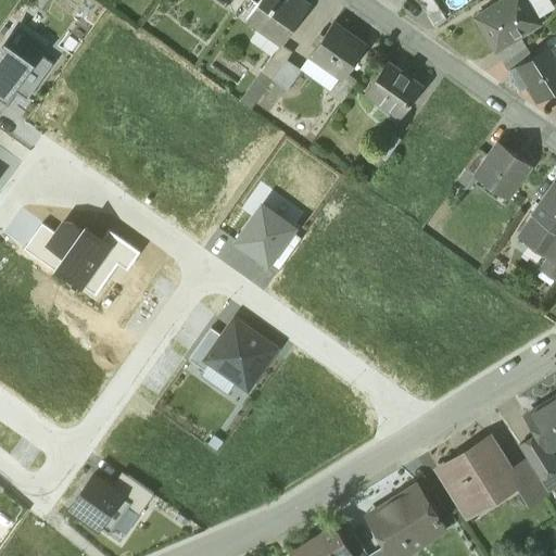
[(227,0),(224,7),(234,13),(243,0),(227,0)]
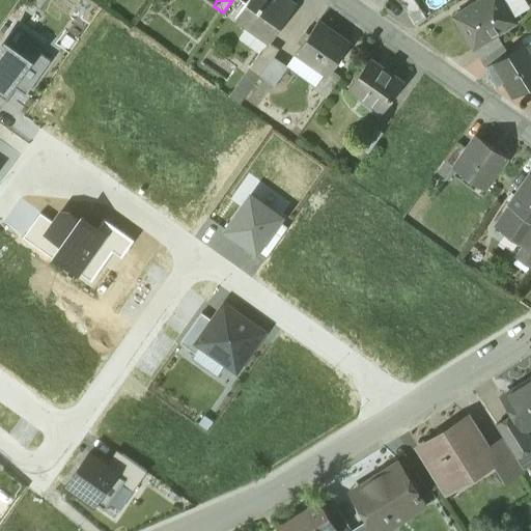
[(295,6),(285,0),(248,0),(234,20),(268,43),(269,44),(295,6)]
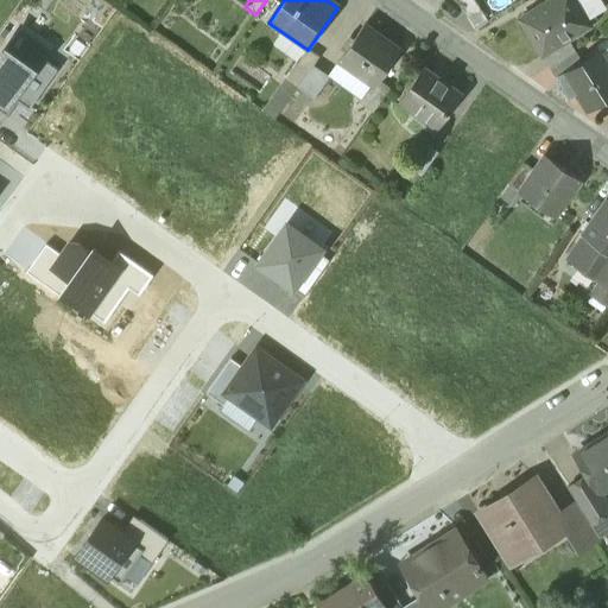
[(487,21),(473,0),(456,0),(475,30),(487,21)]
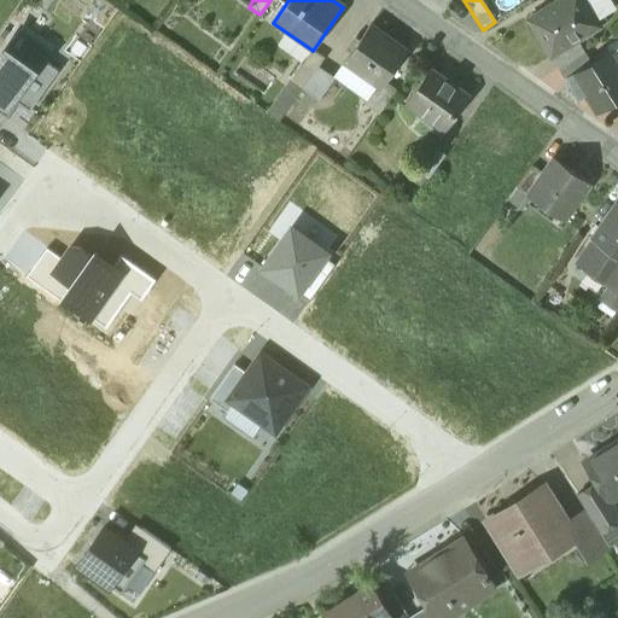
[(582,0),(559,0),(528,19),(551,56),(578,39),(599,25),(582,0)]
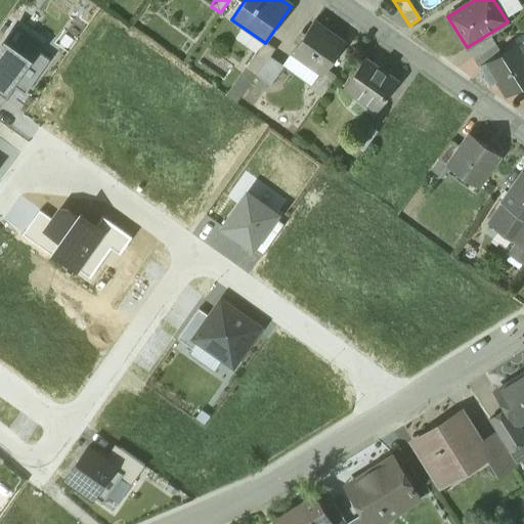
[(344,44),(314,22),(293,51),(323,74),(341,49),(344,44)]
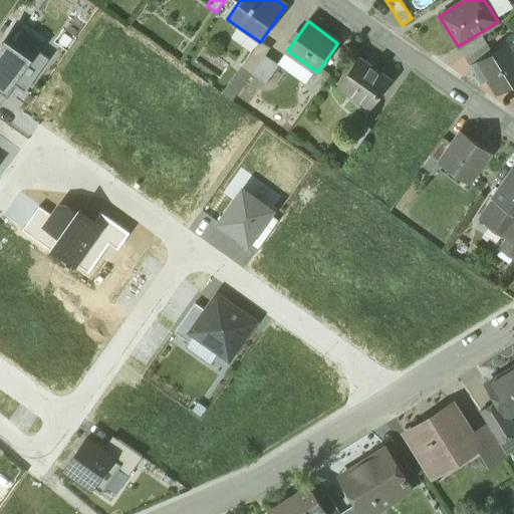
[(0,47),(0,87),(5,91),(11,83),(14,85),(24,92),(48,59),(35,49),(41,40),(17,23),(0,47)]
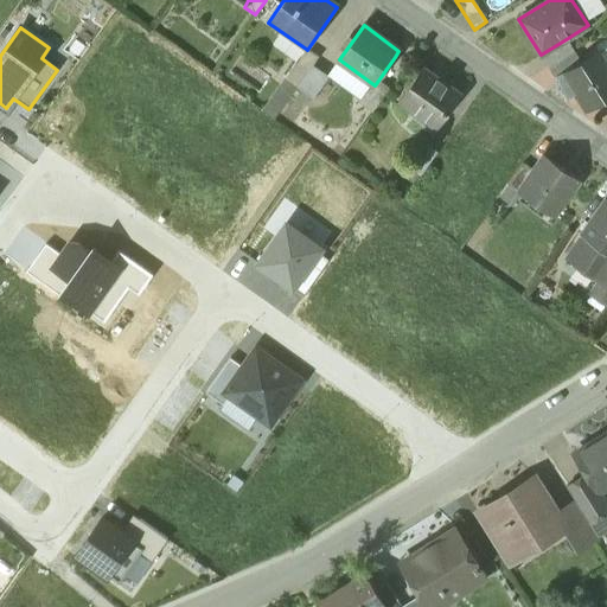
[(568,38),(541,55),(549,68),(575,50),(568,38)]
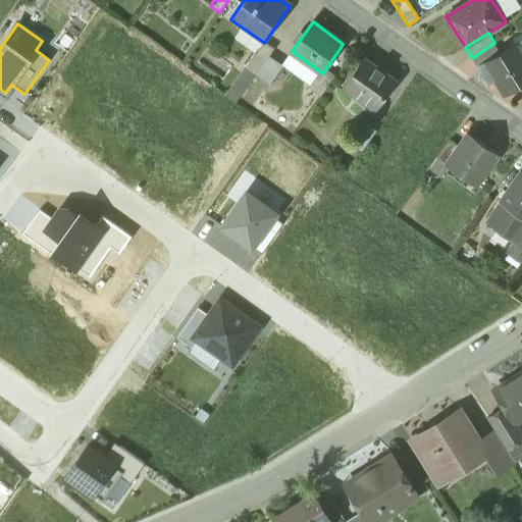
[(263,42),(245,67),(256,74),(268,57),(273,50),(264,43),(263,42)]
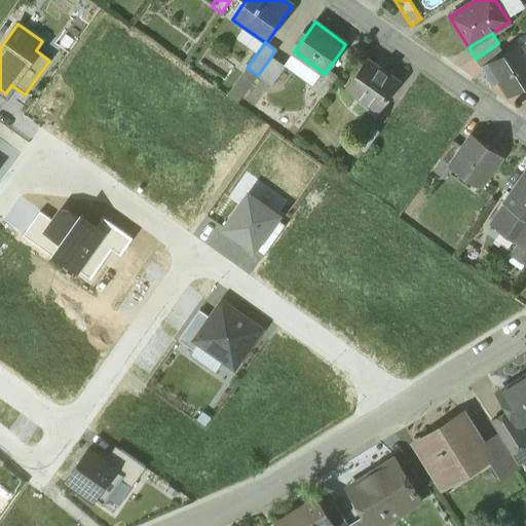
[(525,53),(520,44),(484,67),(493,81),(498,78),(509,94),(525,82),(525,53)]
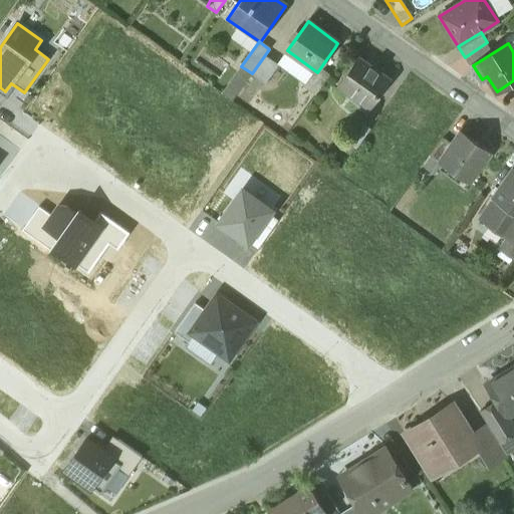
[(343,54),(334,48),(317,72),(307,85),(316,91),(343,54)]
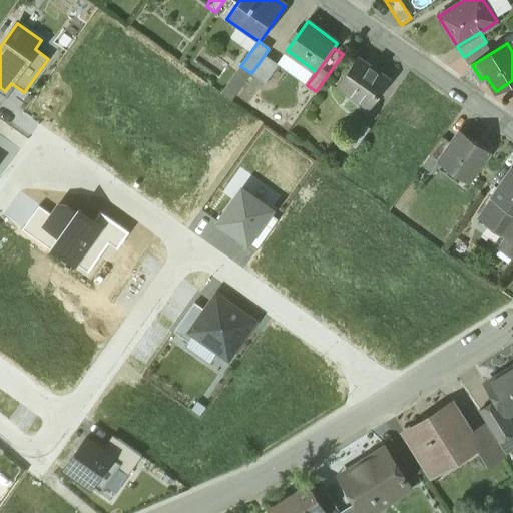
[(277,65),(264,56),(251,73),(264,82),(277,65)]
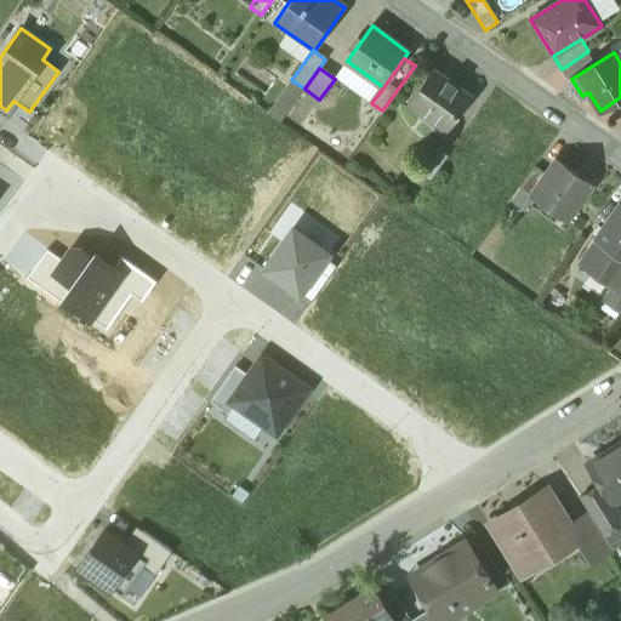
[(471,97),(432,69),(408,103),(446,131),(471,97)]
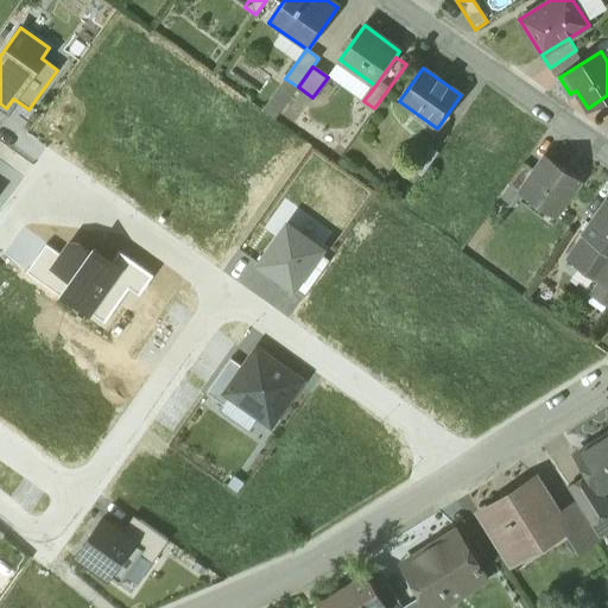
[(274,119),(298,87),(285,78),(263,111),(274,119)]
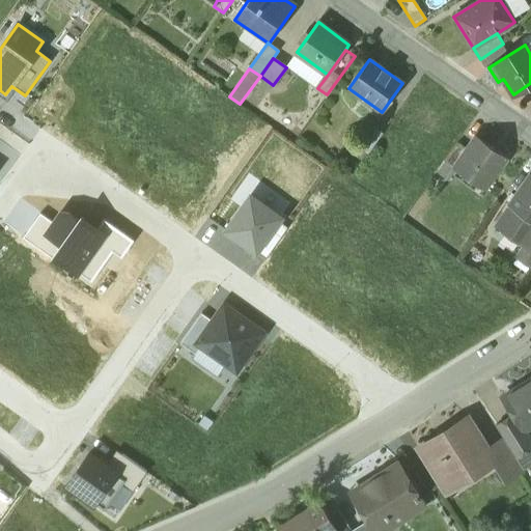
[(11,86),(5,94),(0,90),(0,109),(15,88),(11,86)]
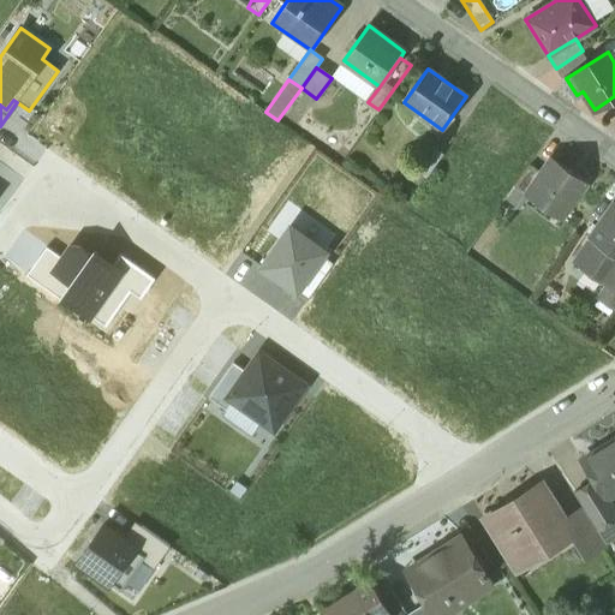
[(429,145),(413,168),(427,177),(442,155),(429,145)]
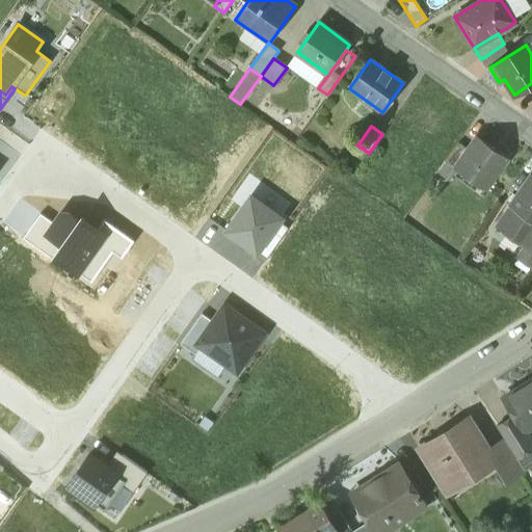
[(506,157),(478,136),(468,150),(455,168),(483,189),(506,157)]
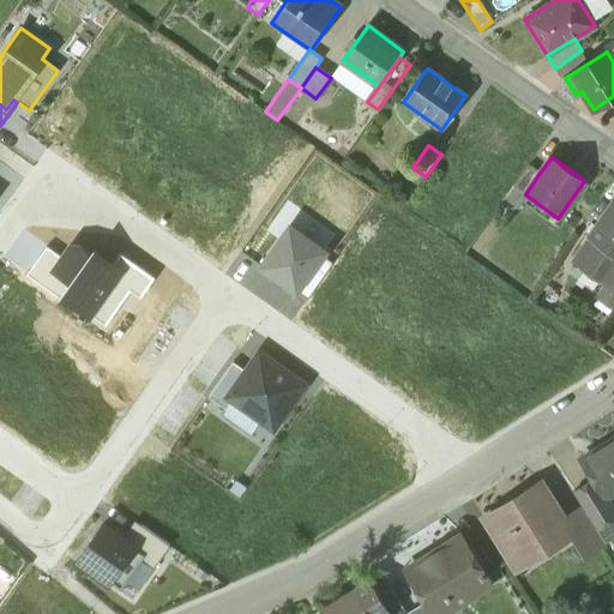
[(528,164),(513,186),(525,194),(540,173),(528,164)]
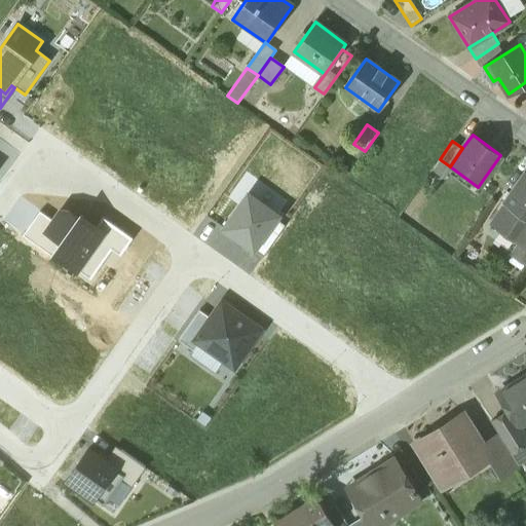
[(525,172),(525,173),(515,187),(502,204),(525,221),(525,172)]
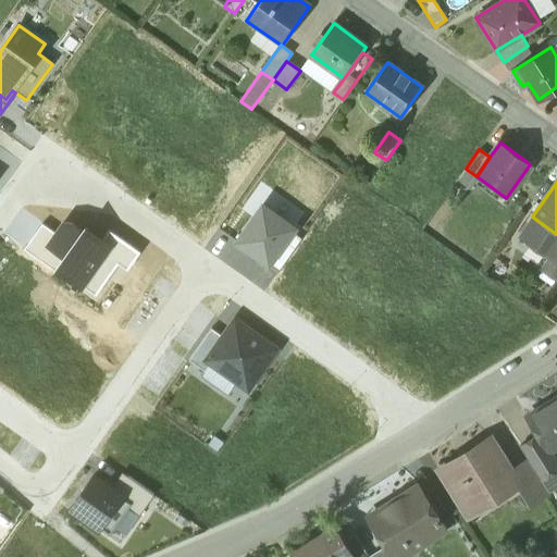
[(535,190),(522,209),(532,217),(545,198),(535,190)]
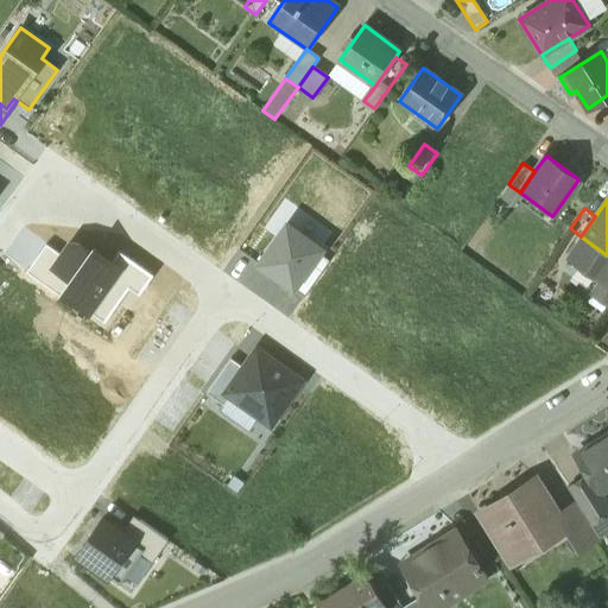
[(292,287),(293,286),(317,253),(321,248),(287,225),(259,263),(292,287)]
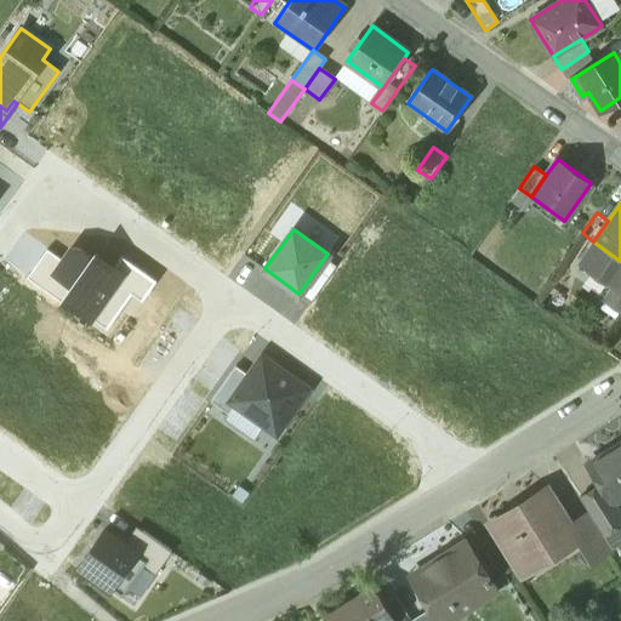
[(620,274),(620,261),(593,241),(580,261),(614,285),(620,274)]
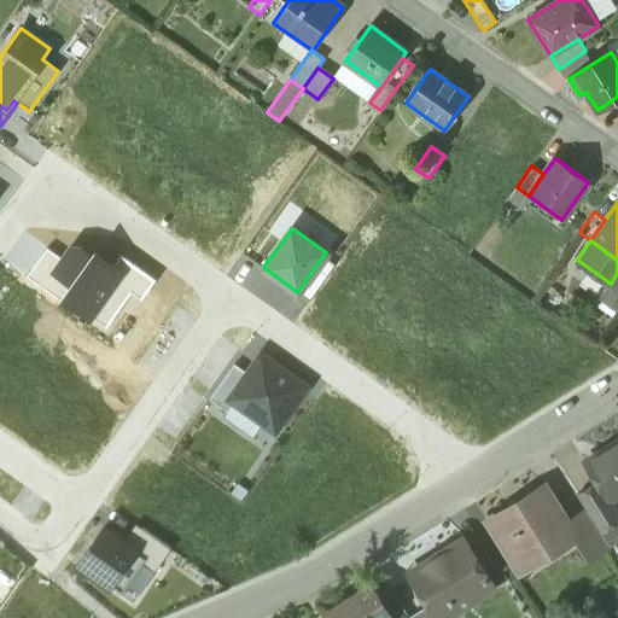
[(73,244),(62,258),(53,270),(73,284),(63,298),(106,328),(130,293),(141,301),(156,279),(121,255),(112,266),(94,252),(91,257),(73,244)]
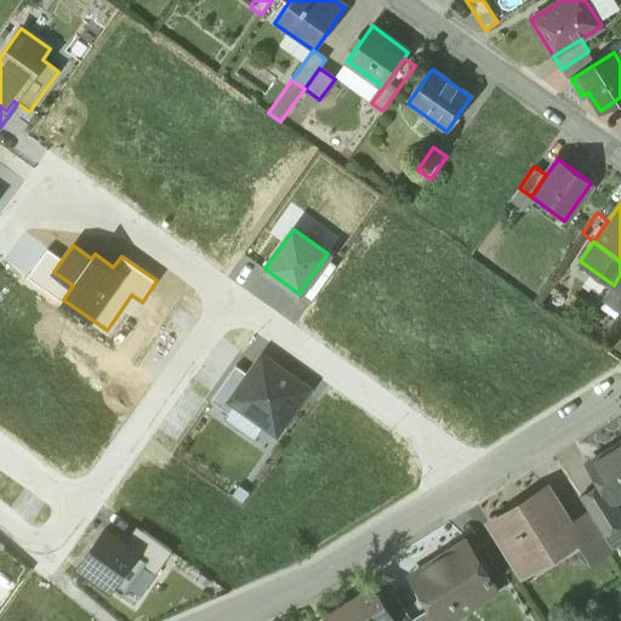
[(62,302),(63,300),(73,285),(53,272),(62,260),(46,249),(27,278),(62,302)]
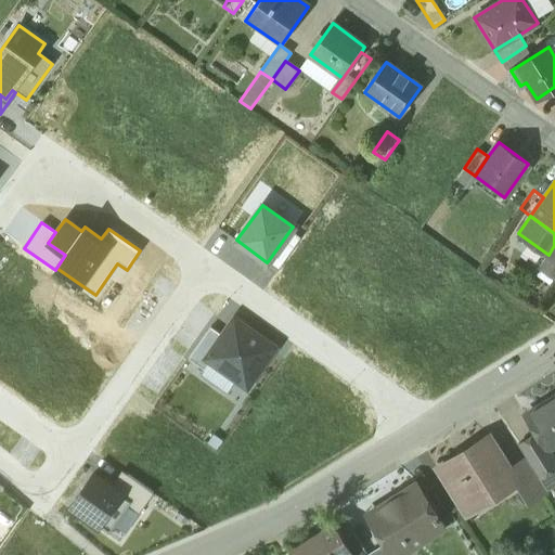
[(268,261),(278,269),(300,239),(289,231),(268,261)]
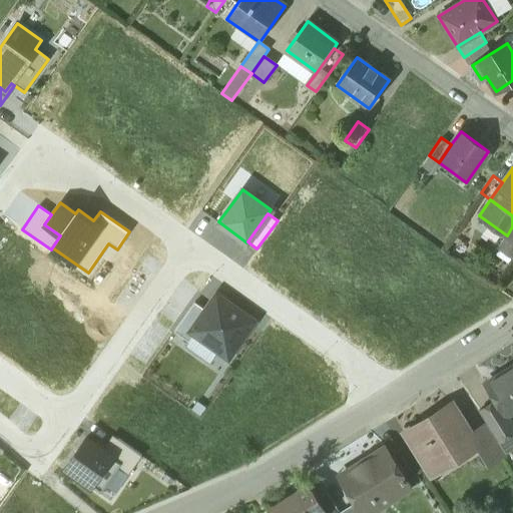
[(512,226),(507,235),(500,246),(512,255),(512,226)]
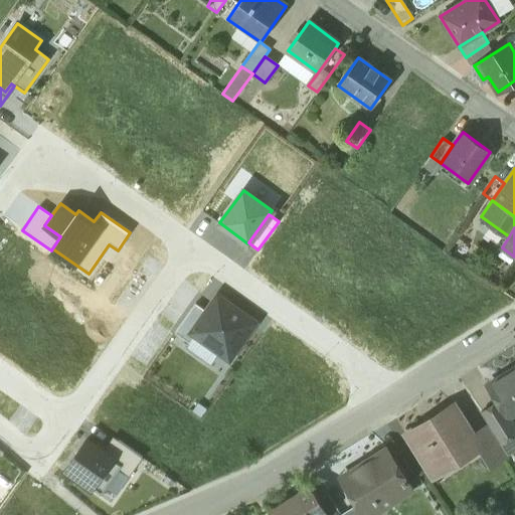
[(255,322),(216,295),(205,311),(190,332),(195,336),(229,359),(255,322)]
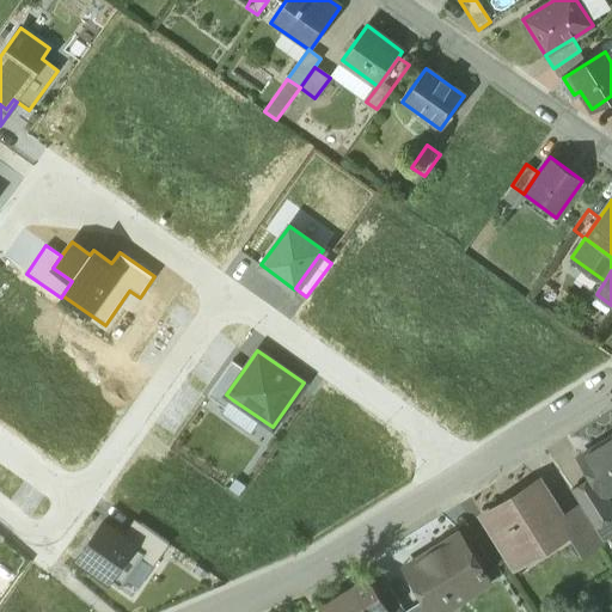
[(232,399),(226,395),(244,369),(232,361),(208,396),(225,408),(232,399)]
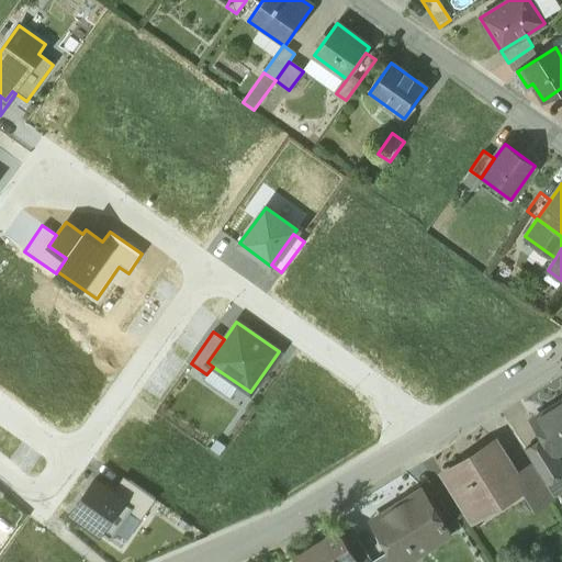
[(561,401),(531,420),(542,439),(551,453),(553,452),(561,447),(561,401)]
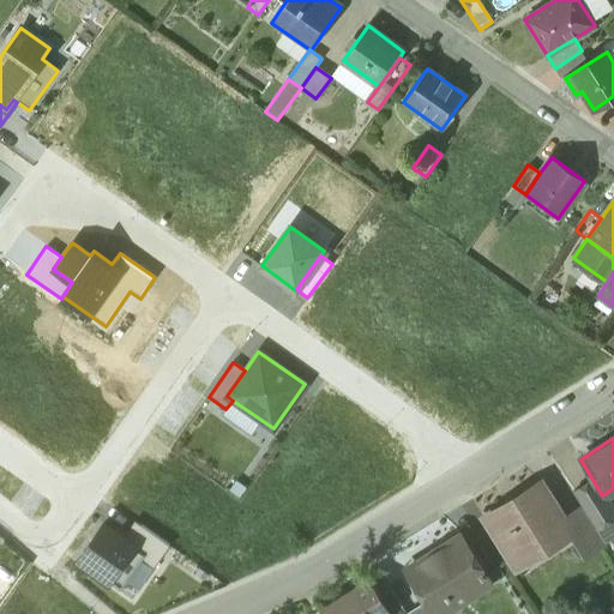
[(602,495),(593,480),(573,492),(584,509),(596,529),(613,517),(613,510),(605,494),(602,495)]
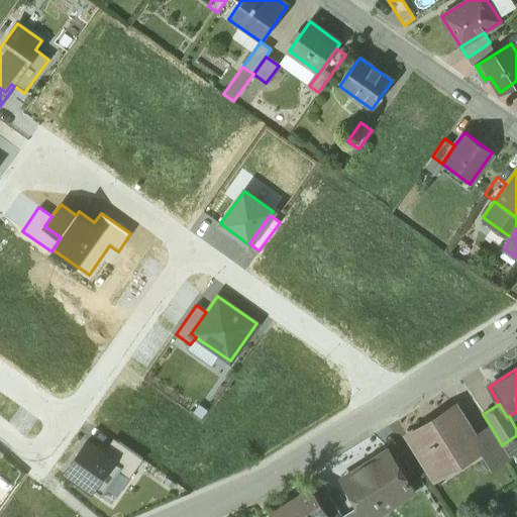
[(455,407),(408,437),(434,479),(480,449),(482,448),(475,438),(455,407)]
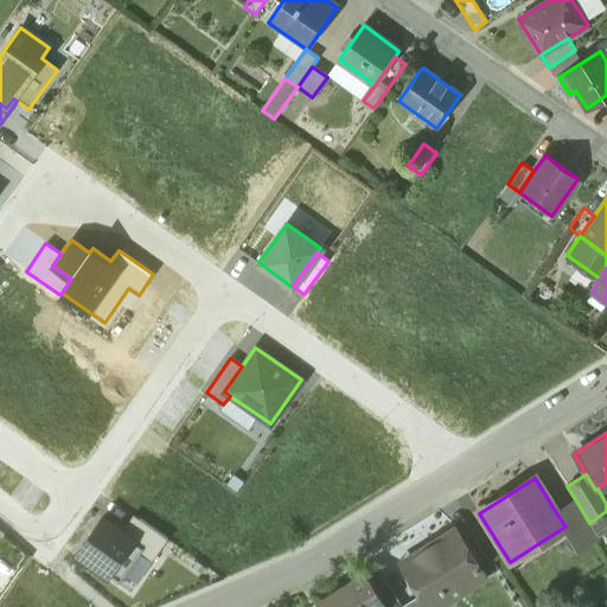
[(589,523),(577,503),(557,515),(566,526),(563,528),(576,550),(598,537),(589,523)]
